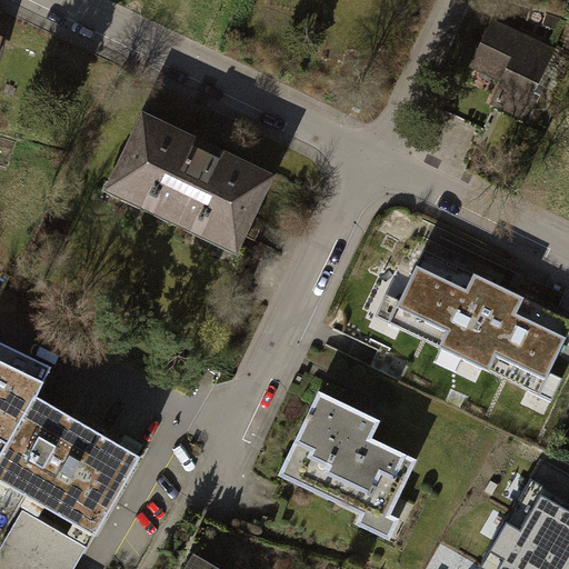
[(553,50),(496,22),(449,118),(483,133),(495,111),(519,122),(553,50)]
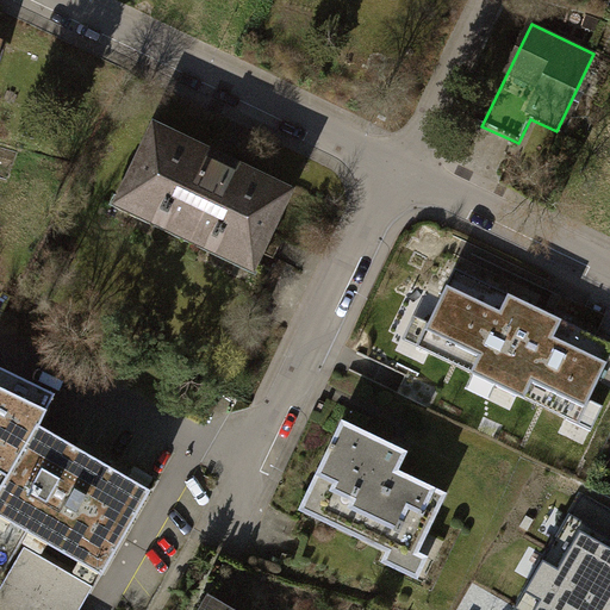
[(303,193),(161,130),(124,213),(266,275),(303,193)]
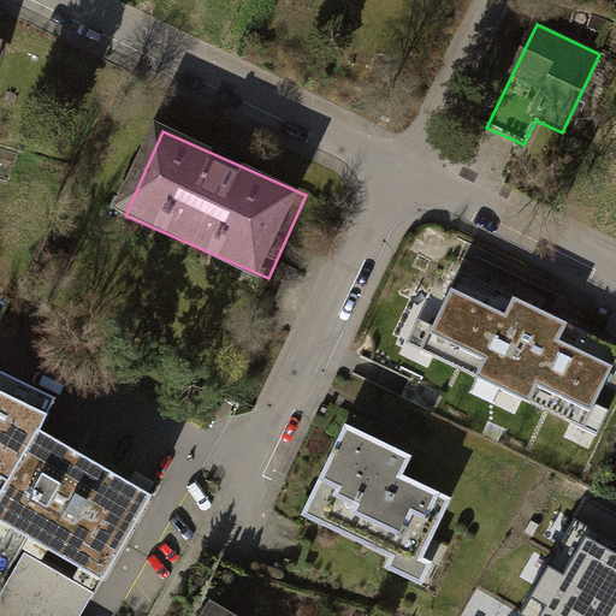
[(615,356),(615,344),(460,270),(422,349),(582,426),(615,356)]
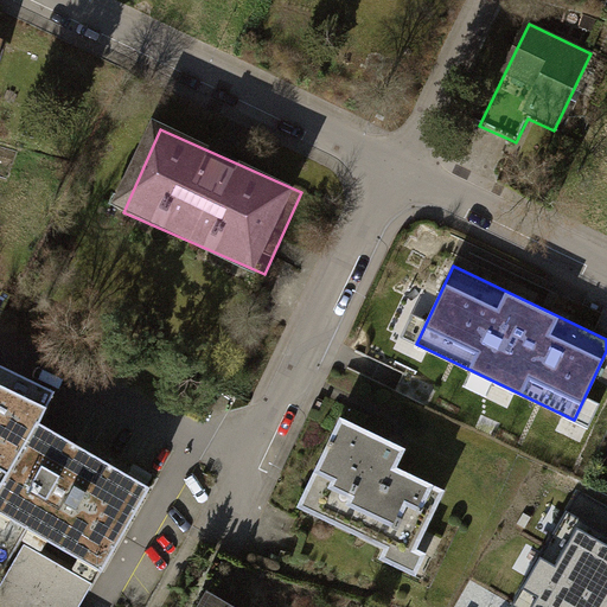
[(55,390),(0,364),(0,487),(0,511),(33,529),(0,587),(0,606),(78,606),(149,486),(39,423),(55,390)]
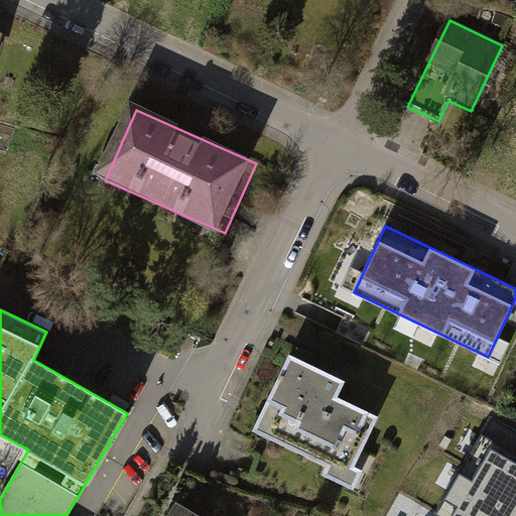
[(347,392),(283,362),(250,430),(353,480),(375,431),(337,412),(347,392)]
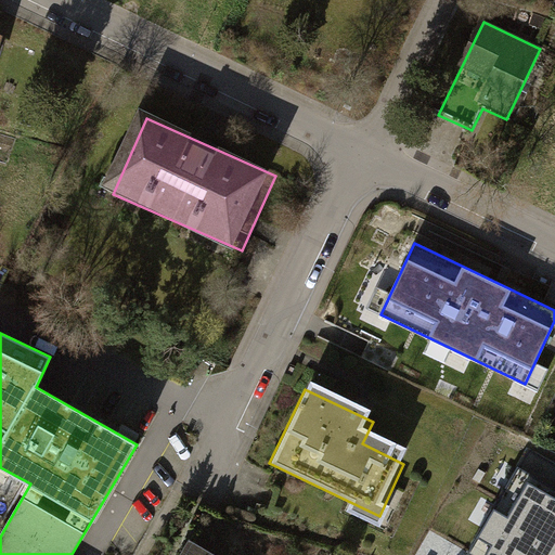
[(554,554),(554,488),(518,467),(469,554),(470,554),(554,554)]
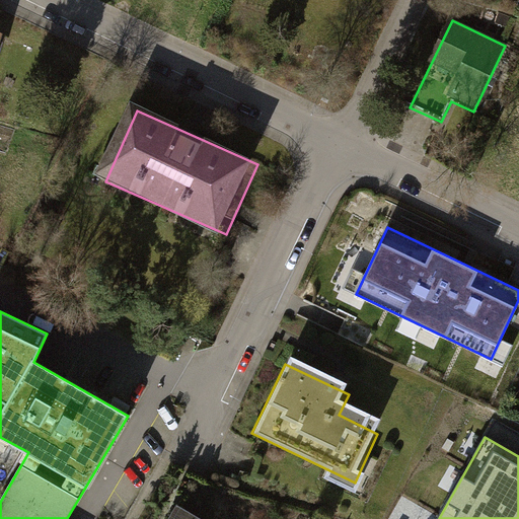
All buildings are outlined.
